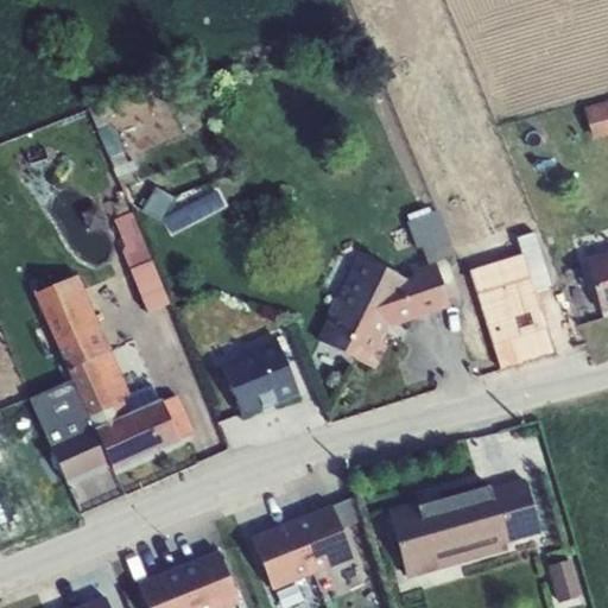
[(607,101),(583,108),(593,140),(607,135),(607,101)]
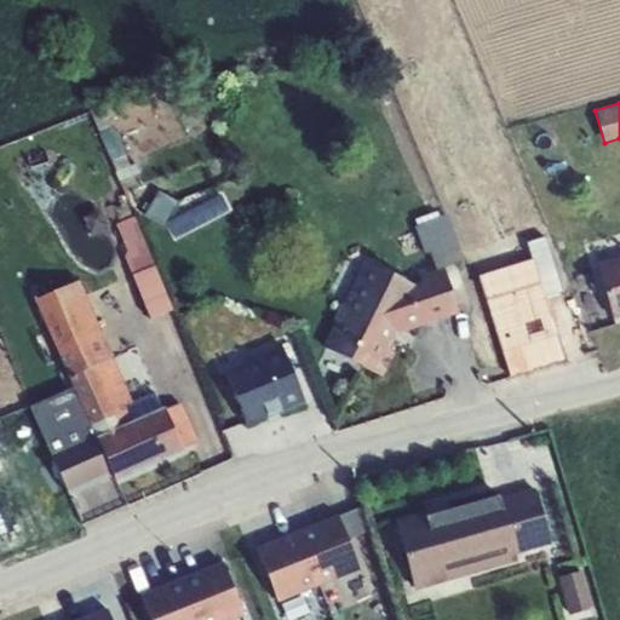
[(103,105),(91,110),(110,159),(124,154),(114,127),(112,128),(103,105)]
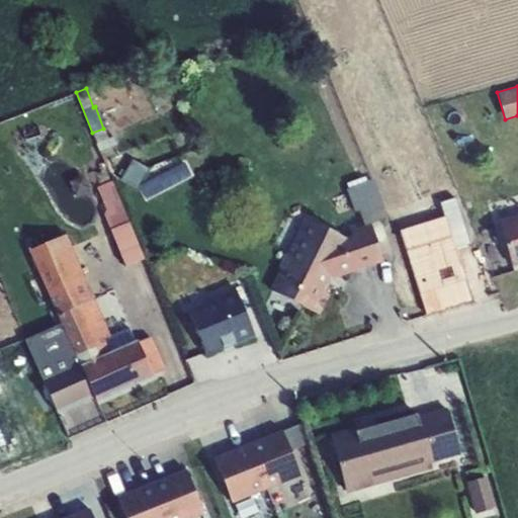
[(74,117),(60,114),(58,127),(72,130),(74,117)]
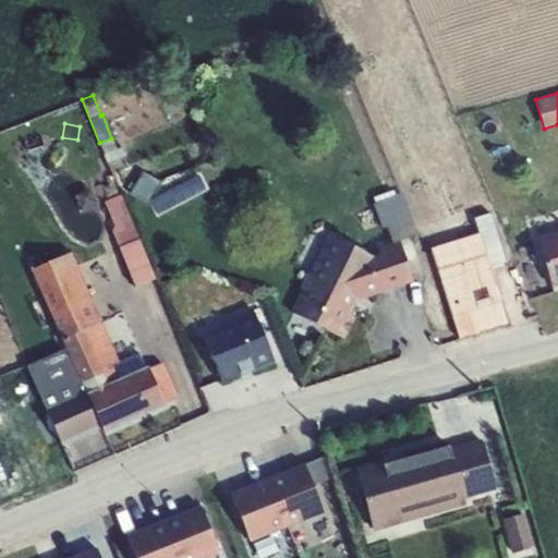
[(143,171),(131,194),(147,203),(160,180),(143,171)]
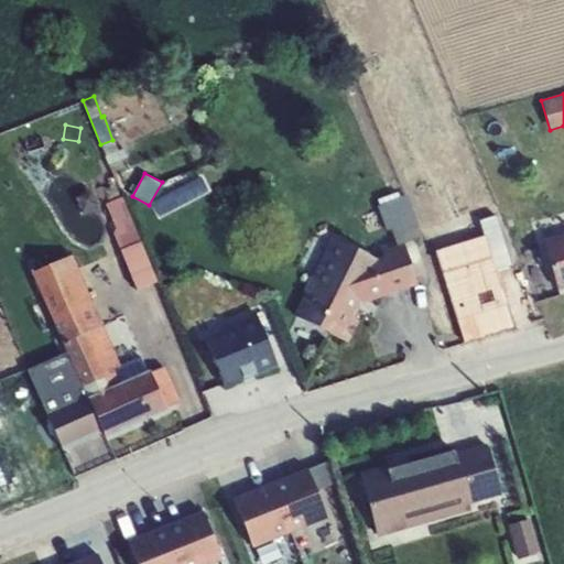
[(206,174),(155,201),(164,217),(215,191),(206,174)]
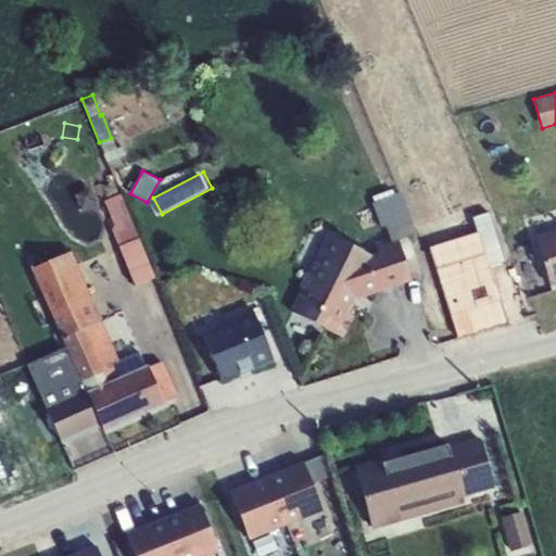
[(329,234),(291,312),(344,339),(356,317),(350,314),(357,299),(413,282),(399,240),(416,235),(403,192),(371,201),(381,228),(384,227),(389,238),(375,242),(378,250),(370,253),(329,234)]
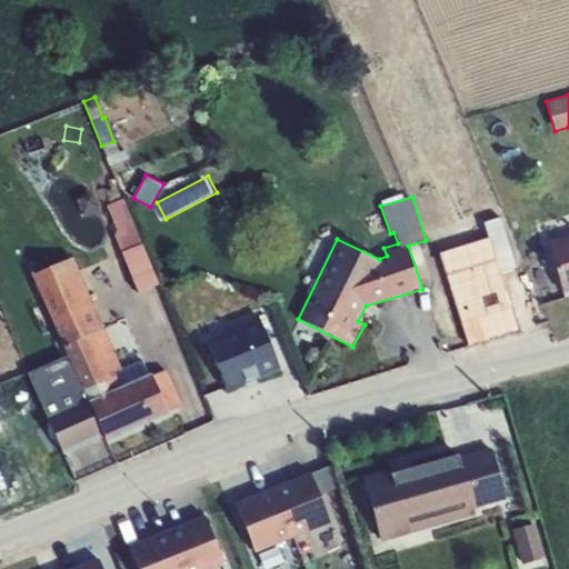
[(106,207),(116,231),(132,219),(125,199),(106,207)]
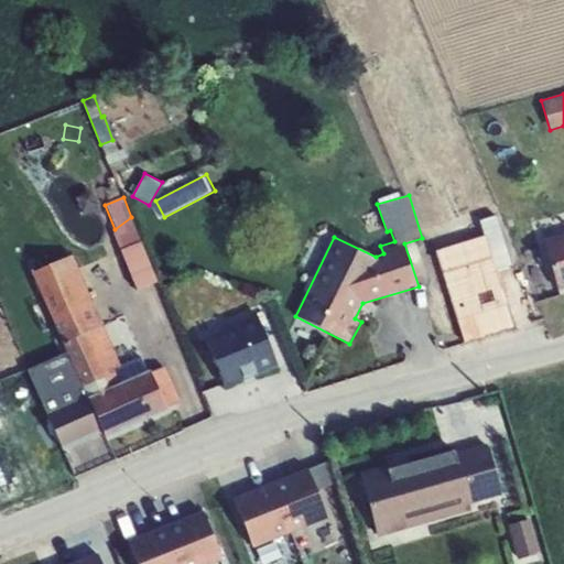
[(115,229),(112,230),(137,290),(158,282),(131,217),(115,229)]
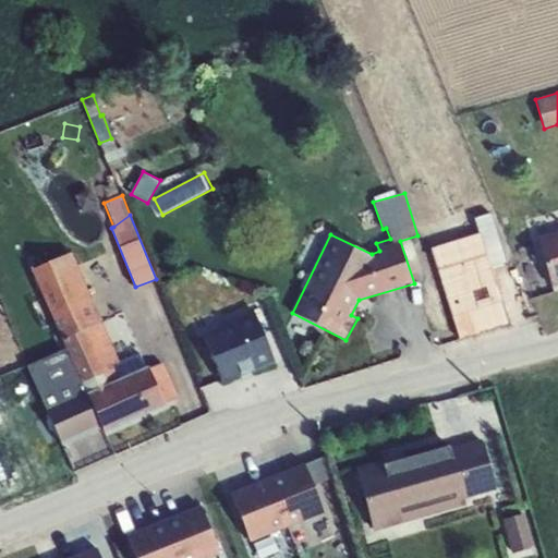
[(459,292),(492,281),(488,270),(462,279),(458,267),(466,264),(452,220),(422,231),(457,341),(472,336),(459,292)]
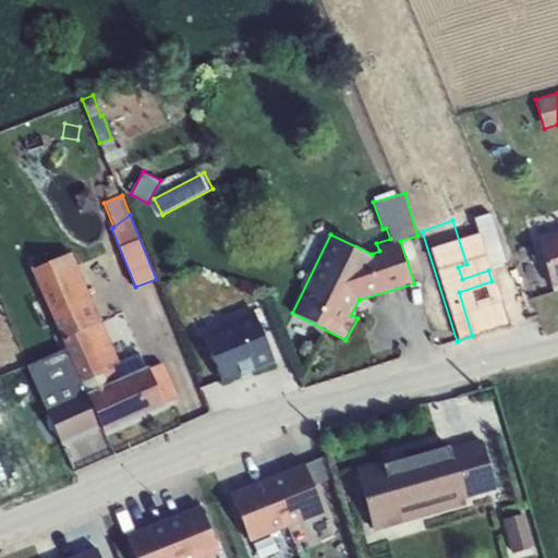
[(557,231),(538,238),(552,288),(557,284),(557,231)]
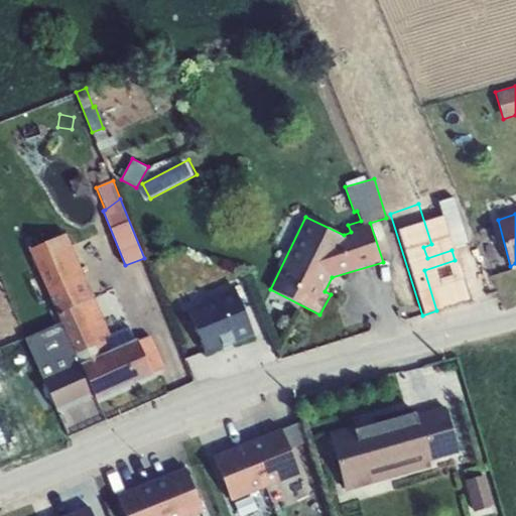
[(454,221),(441,226),(453,250),(465,245),(454,221)]
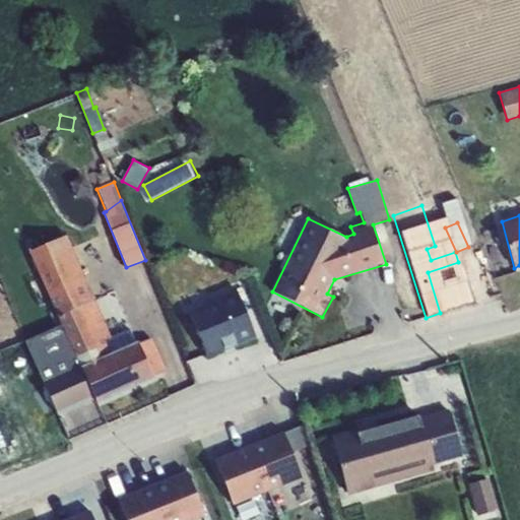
[(493,231),(479,236),(494,279),(507,274),(493,231)]
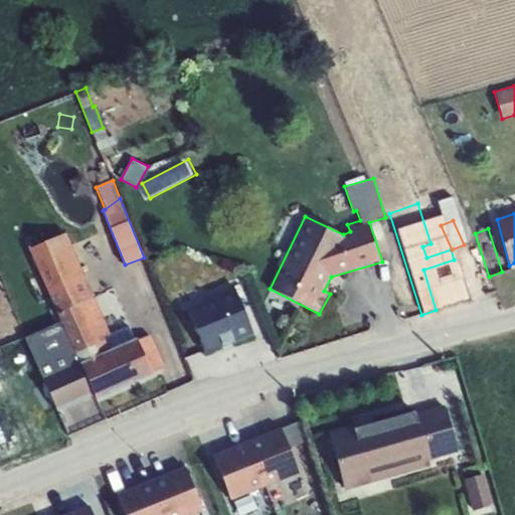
[(79,364),(135,340),(128,324),(110,333),(65,232),(28,248),(60,320),(79,364)]
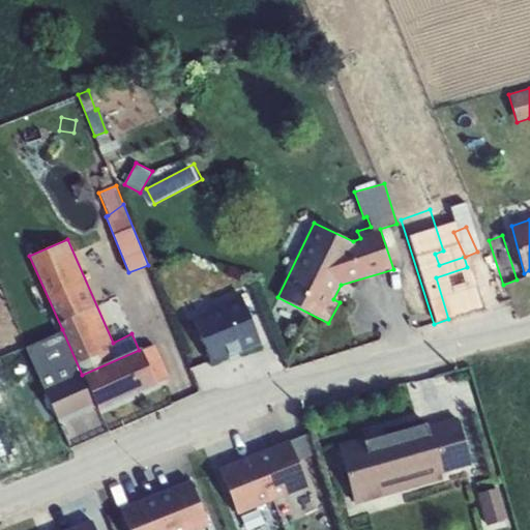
[(467,267),(436,277),(448,319),(483,307),(470,266),(467,267)]
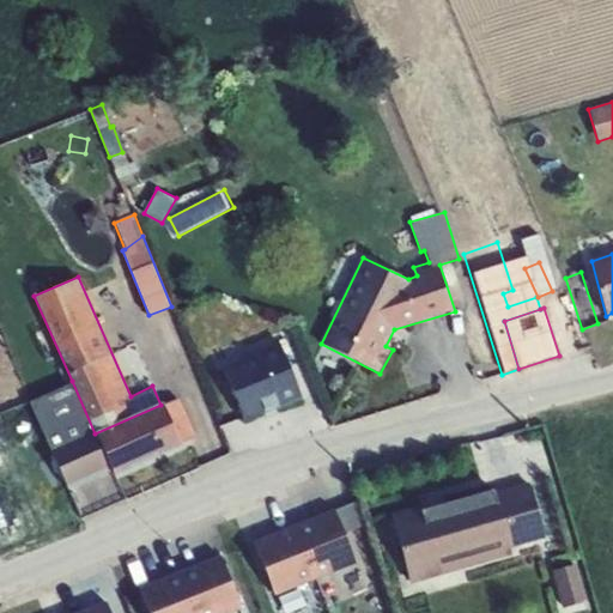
[(249,356),(223,368),(246,419),(301,395),(277,338),(247,351),(249,356)]
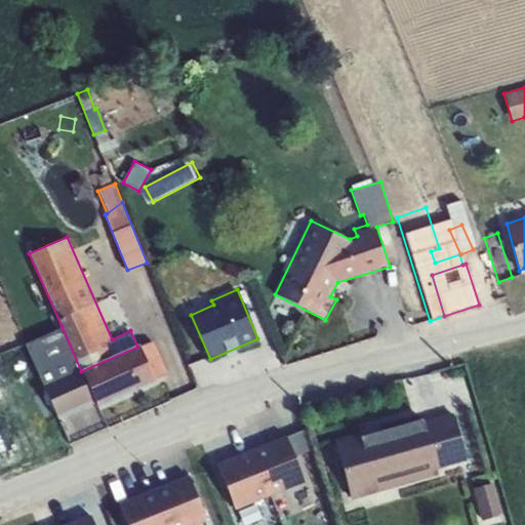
[(97,406),(81,371),(62,326),(25,344),(59,420),(97,406)]
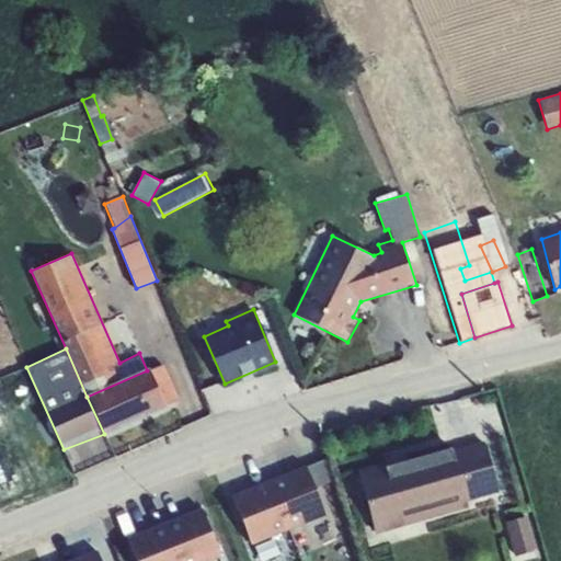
[(149,369),(165,405),(180,400),(164,364),(149,369)]
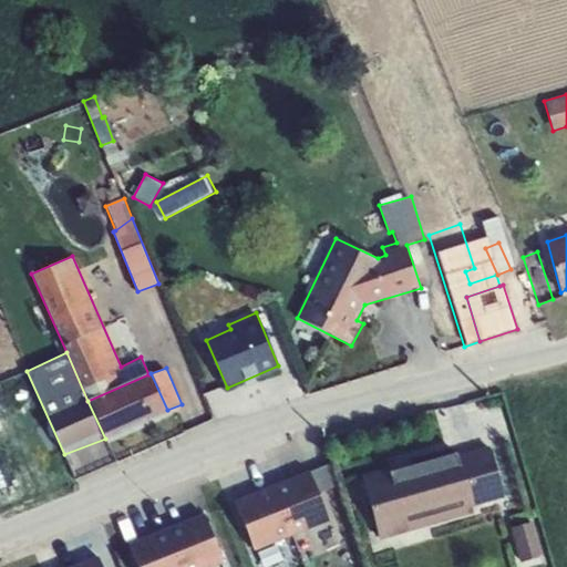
[(148,374),(88,401),(105,439),(167,410),(151,373),(148,374)]
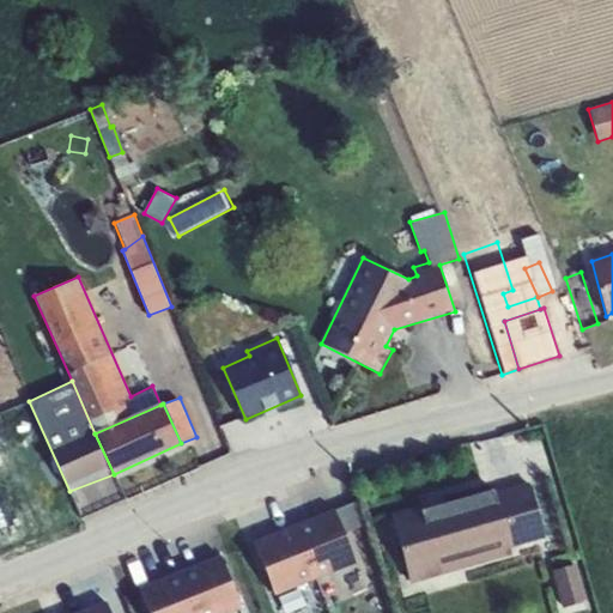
[(0,431),(11,426),(6,413),(0,416),(0,431)]
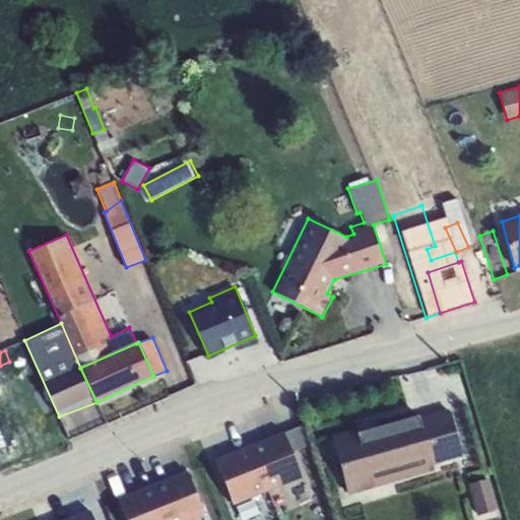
[(331,437),(347,495),(435,471),(434,465),(462,458),(449,410),(420,417),(419,412),(331,437)]
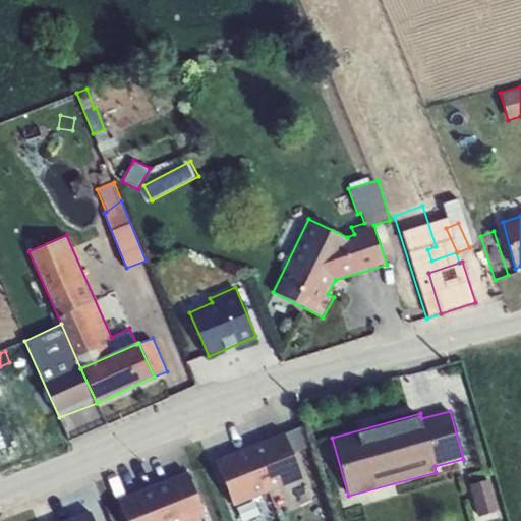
[(286,432),(250,446),(269,493),(304,478),(286,432)]
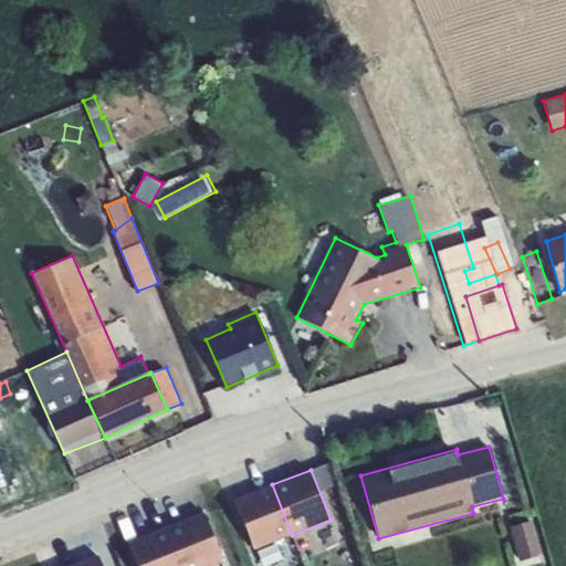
[(254,549),(292,535),(272,484),(234,499),(254,549)]
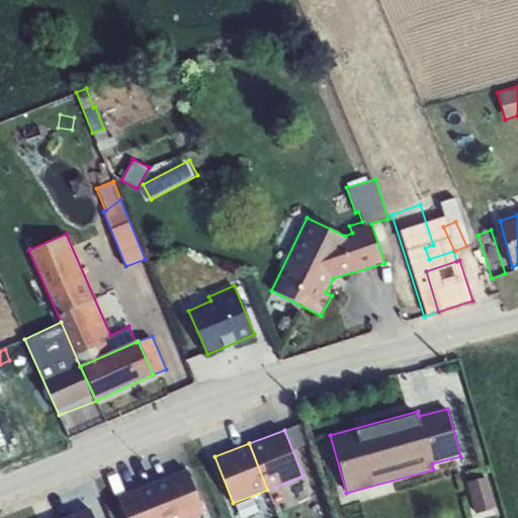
[(187,468),(152,484),(166,517),(194,517),(205,513),(187,468)]
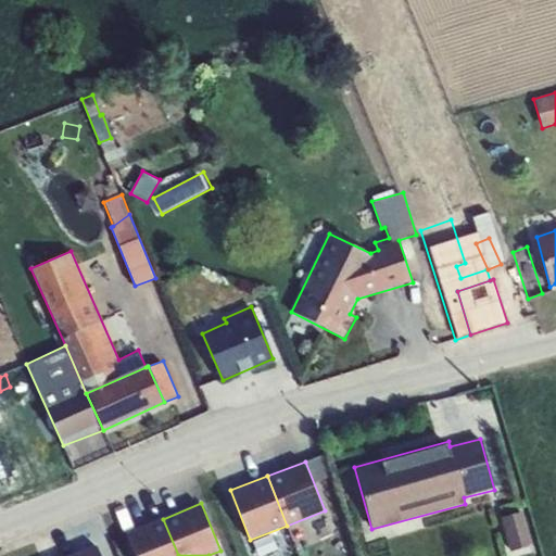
[(523,510),(501,517),(510,552),(533,545),(523,510)]
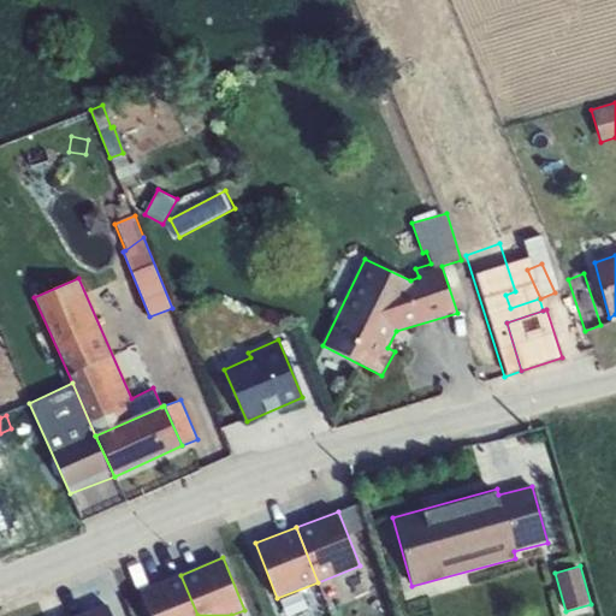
[(142,591),(152,615),(197,615),(181,575),(142,591)]
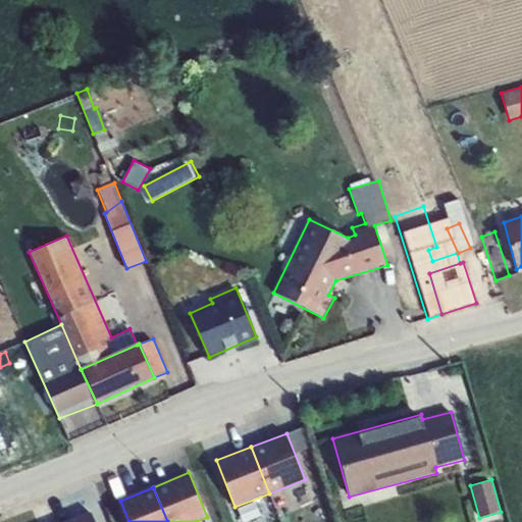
[(95,521),(91,512),(64,521),(95,521)]
